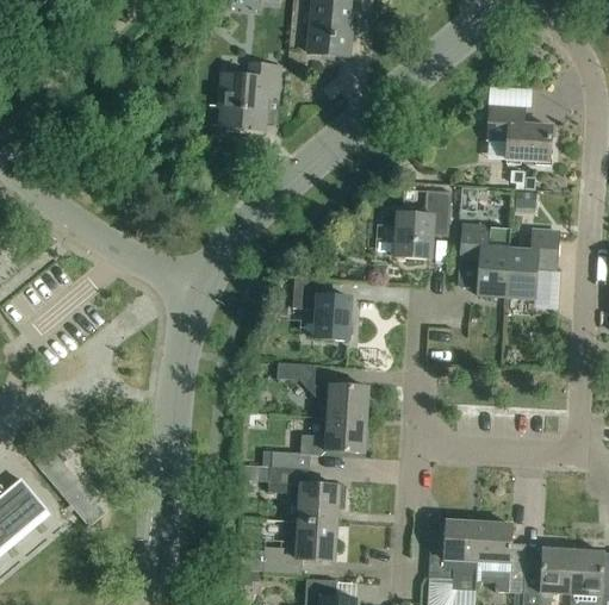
[(0,0),(6,13),(33,1),(32,0),(0,0)]
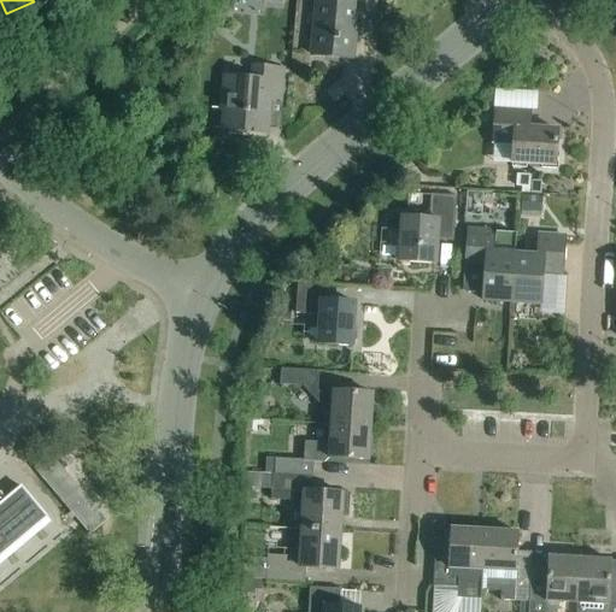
[(316,0),(311,52),(351,56),(355,10),(373,12),(374,0),(316,0)]
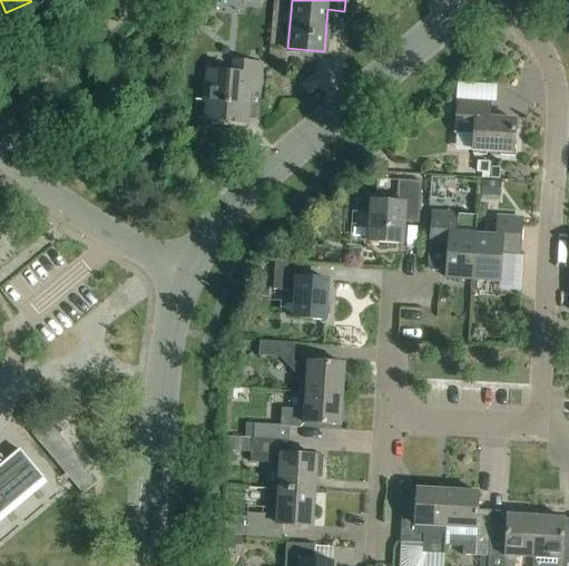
[(257,96),(261,60),(232,58),(231,71),(206,69),(204,98),(208,98),(207,116),(242,119),(245,88),(256,89),(256,96),(257,96)]
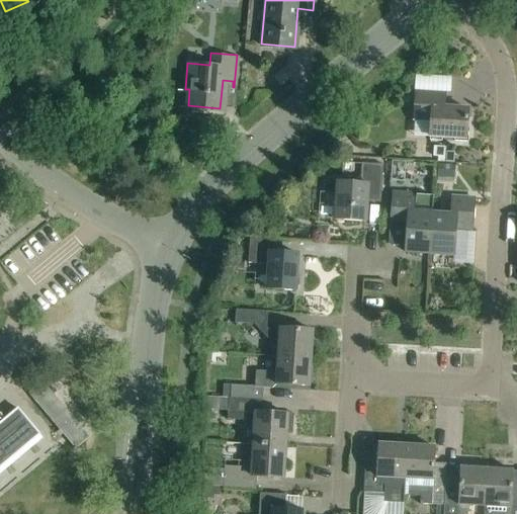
[(467,139),(468,125),(465,125),(466,107),(443,105),(444,91),(415,89),(413,117),(430,118),(429,134),(430,134),(429,137),(467,139)]
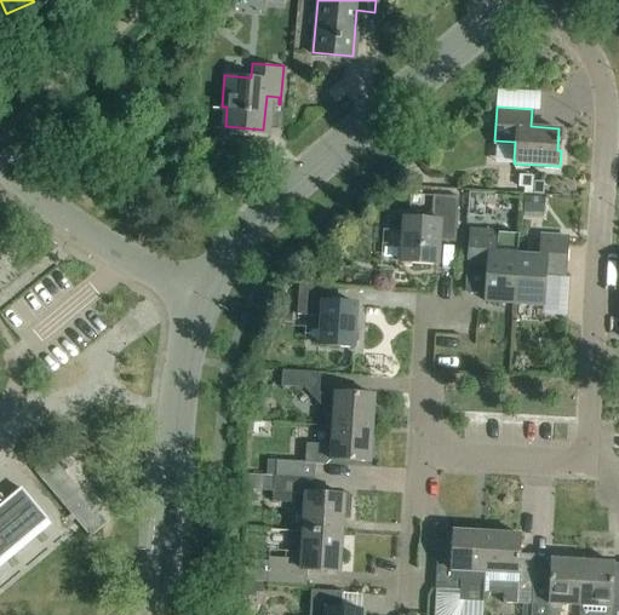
[(519,171),(519,184),(532,185),(533,172),(519,171)]
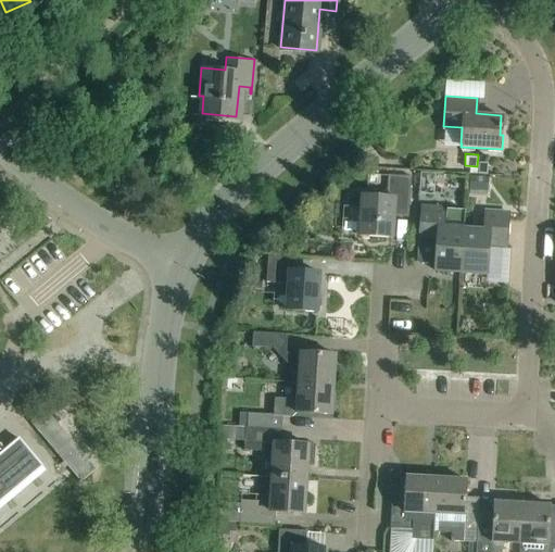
[(478,160),(478,171),(487,172),(488,161),(478,160)]
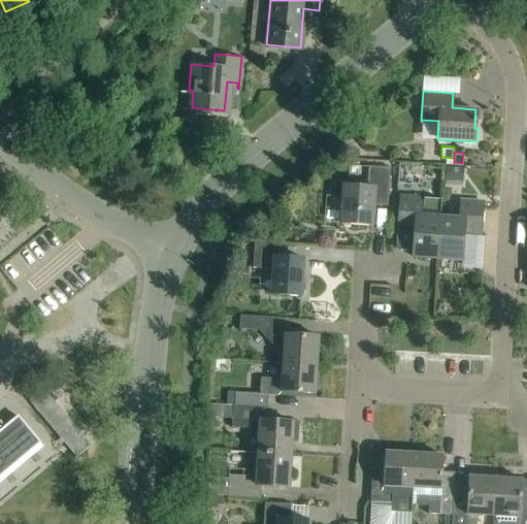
[(387,203),(389,166),(367,164),(366,186),(342,185),(340,221),(372,223),(373,202),(387,203)]
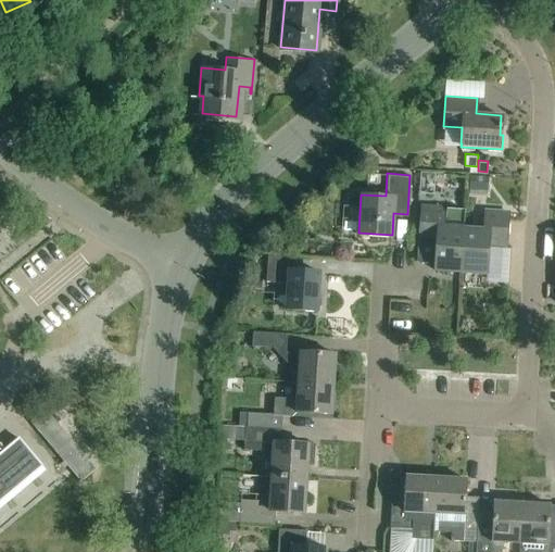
[(469,175),(468,189),(487,190),(488,176),(469,175)]
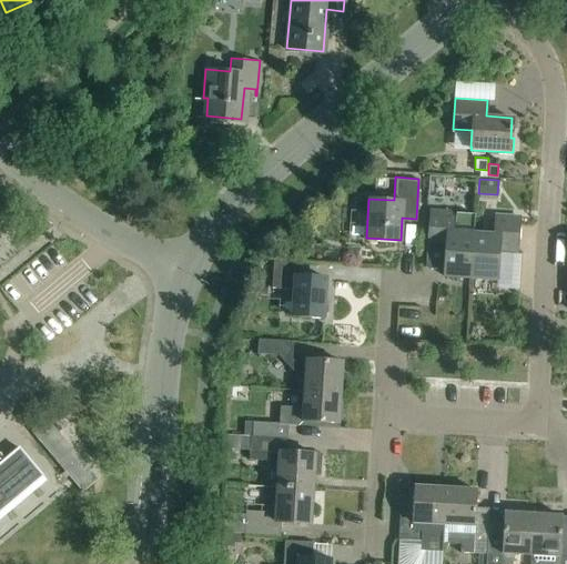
[(474,212),(454,211),(429,209),(427,243),(446,244),(444,273),(471,275),(474,231),(473,231),(474,212)]
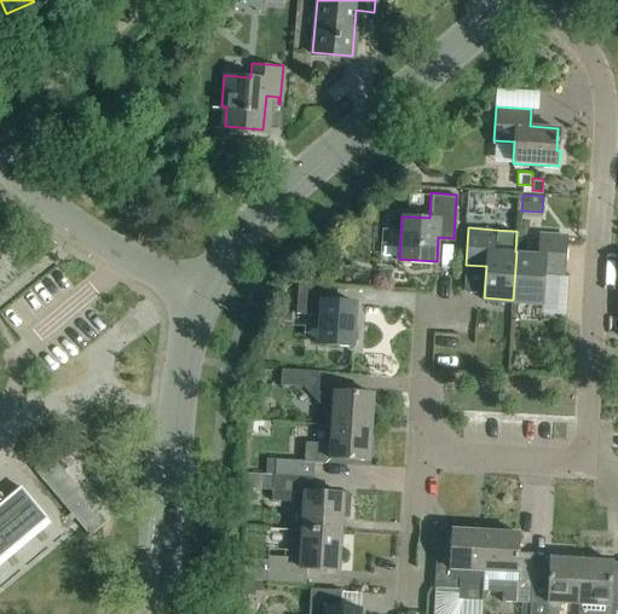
[(517,252),(513,300),(542,301),(544,270),(564,272),(566,233),(539,232),(538,253),(517,252)]
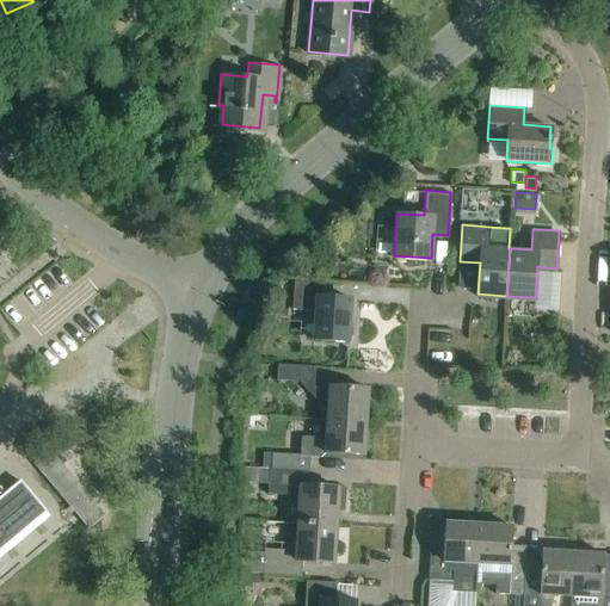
[(351,297),(322,296),(324,280),(294,279),(293,307),(316,309),(314,338),(349,340),(349,334),(352,334),(353,321),(349,321),(351,297)]
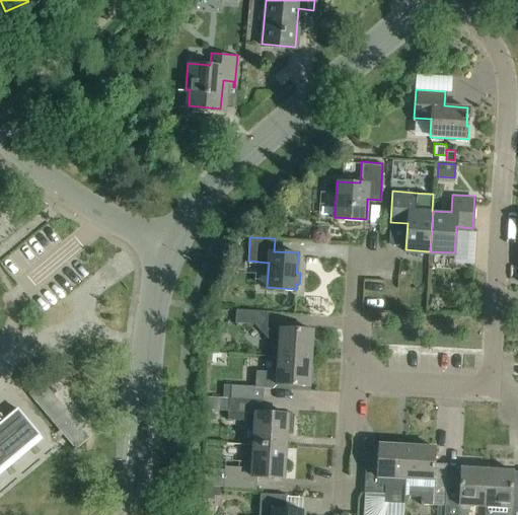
[(267,326),(267,323),(268,310),(235,308),(234,321),(253,322),(268,339),(278,339),(277,355),(311,357),(313,328),(278,326),(278,327),(267,326)]
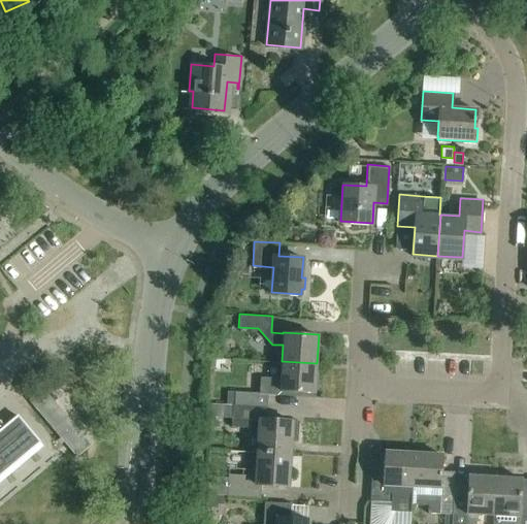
[(275,392),(280,389),(315,392),(317,363),(282,361),(281,377),(260,375),(259,391),(275,392)]
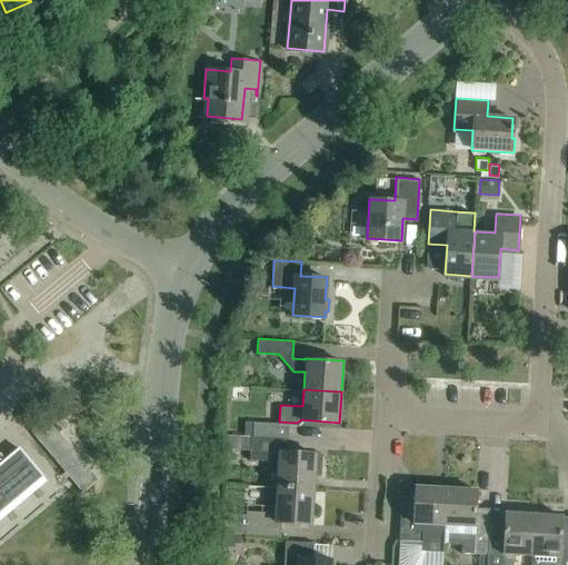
[(46,417),(30,429),(81,492),(97,478),(46,417)]
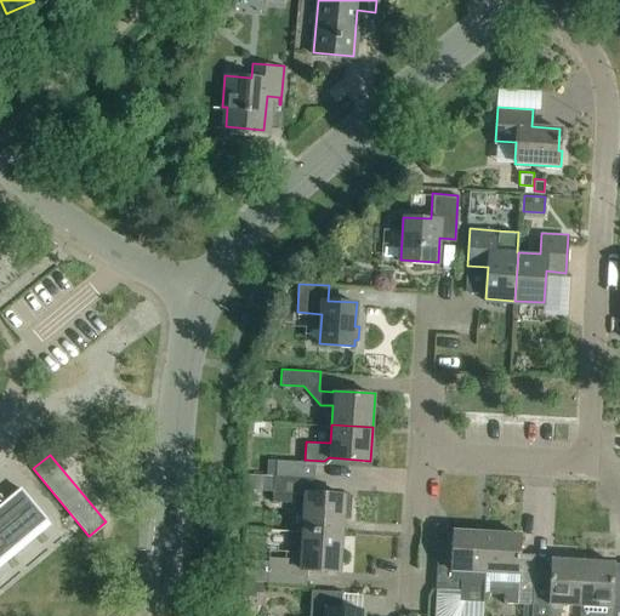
[(314,461),(276,458),(274,474),(312,477),(313,477),(314,461)]
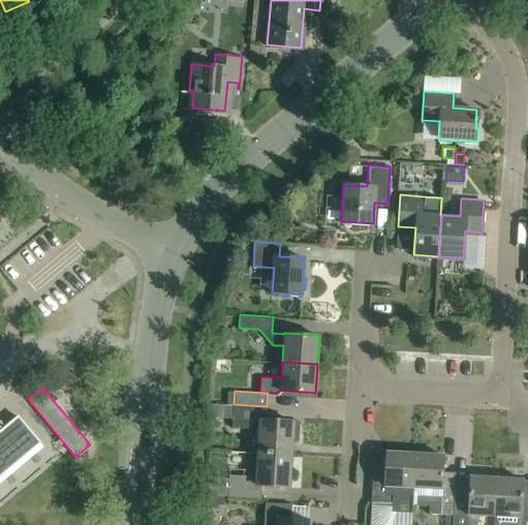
[(257,451),(290,454),(292,422),(265,420),(266,406),(234,404),(233,404),(231,426),(259,428),(257,451)]
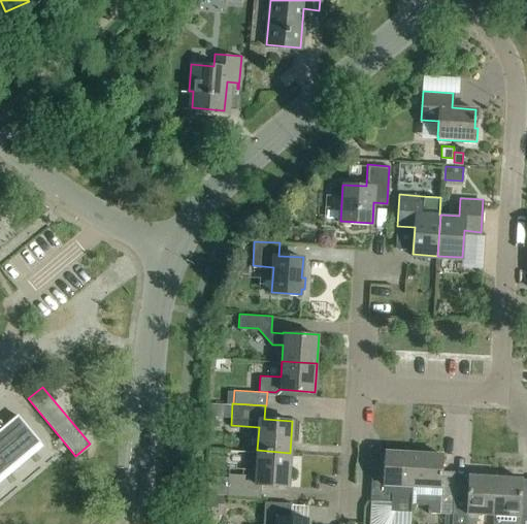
[(0,471),(38,439),(18,414),(4,425),(0,419),(0,471)]
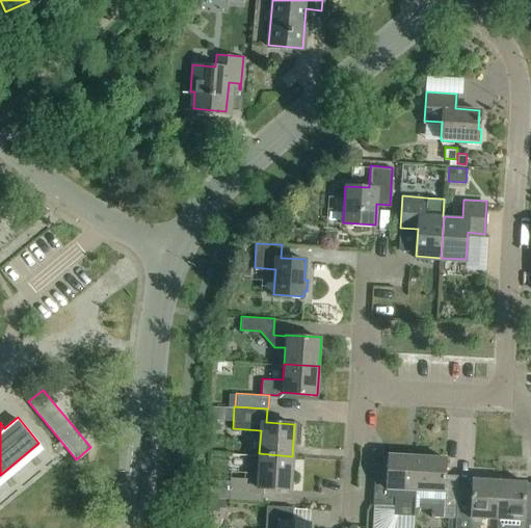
[(290,489),(292,456),(259,453),(258,477),(230,476),(229,497),(261,500),(262,486),(290,489)]
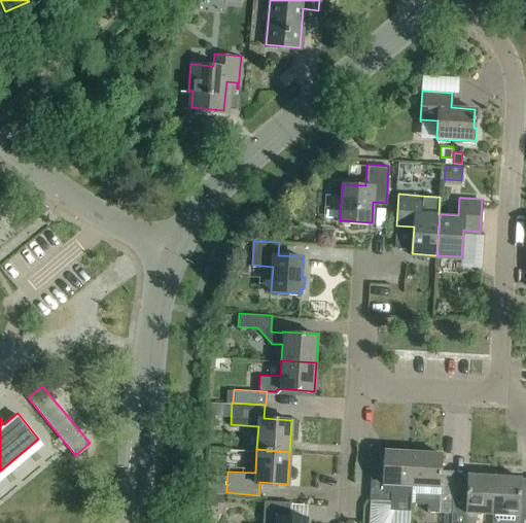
[(411,506),(413,451),(384,449),(383,468),(371,467),(370,482),(370,498),(369,504),(367,522),(409,522),(410,510),(411,506)]
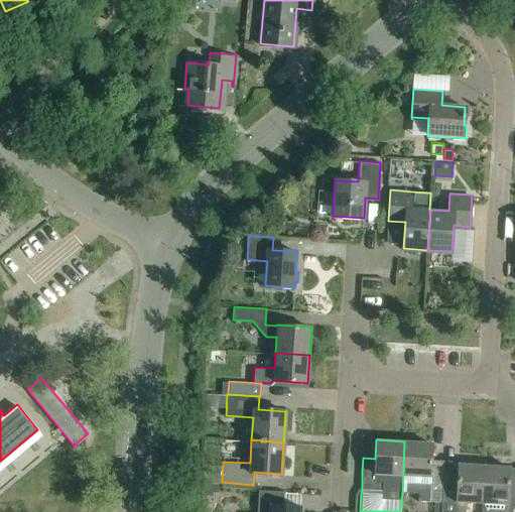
[(431,442),(404,441),(402,495),(417,496),(417,500),(440,501),(441,482),(443,460),(430,460),(431,442)]
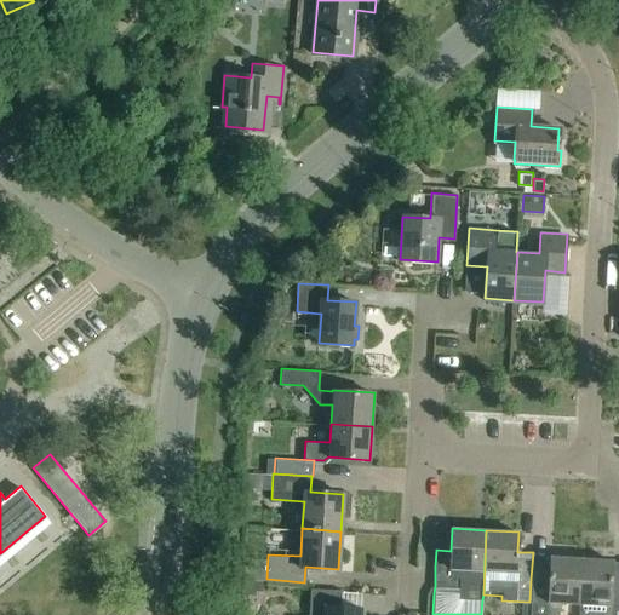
[(549,580),(531,579),(529,602),(528,614),(557,614),(562,603),(579,604),(582,558),(550,557),(549,580)]
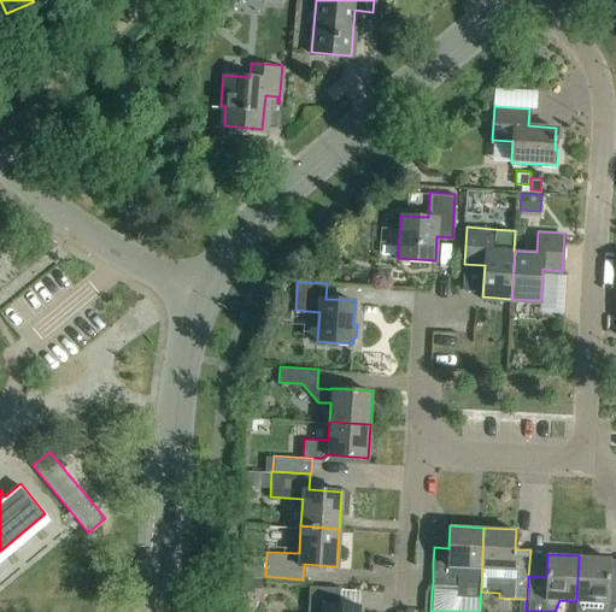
[(615,611),(615,581),(608,581),(609,558),(579,555),(576,601),(575,611),(615,611)]
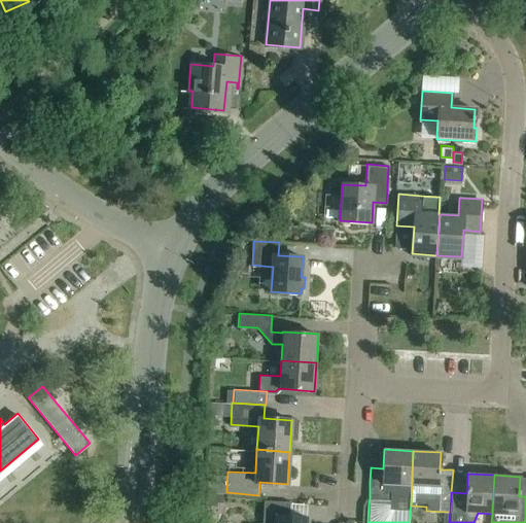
[(206,491),(205,503),(212,504),(216,500),(220,500),(221,492),(206,491)]
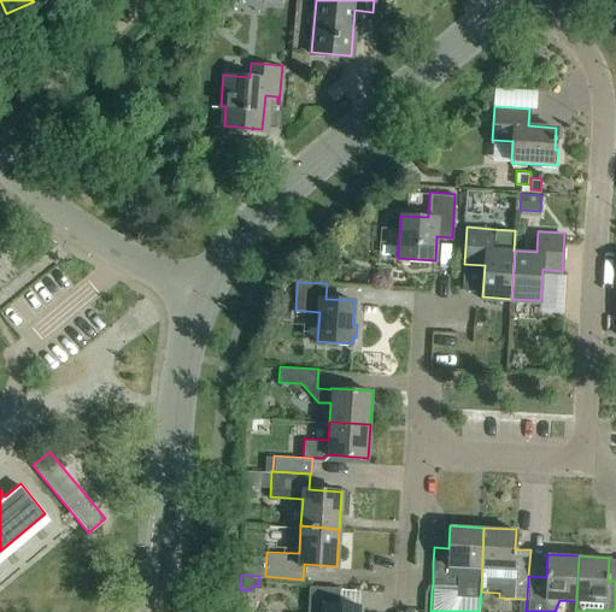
[(358,611),(359,605),(339,604),(340,587),(309,584),(306,611),(358,611)]
